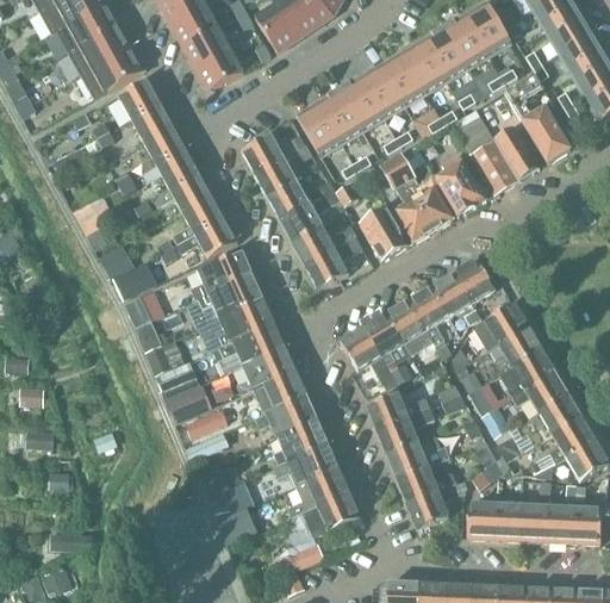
[(33,0),(39,11),(58,0),(33,0)]
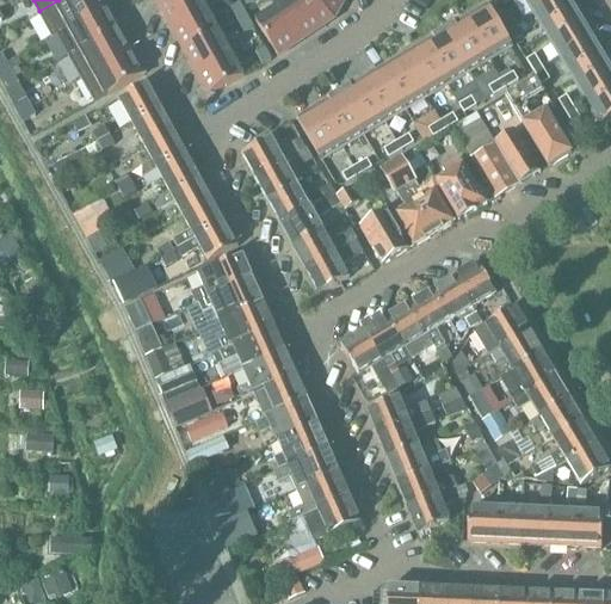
[(106,2),(105,0),(59,0),(39,11),(51,32),(106,2)]
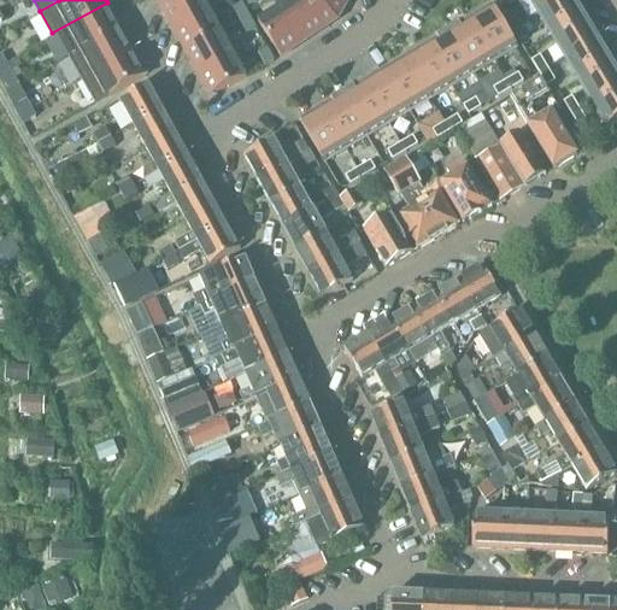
[(162,0),(174,23),(209,3),(207,0),(162,0)]
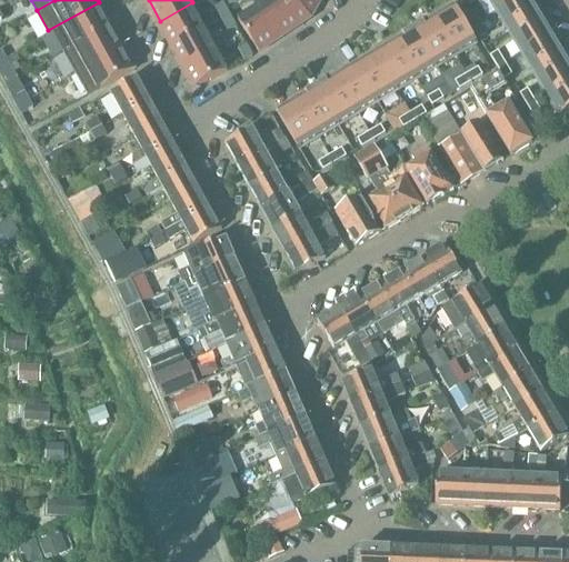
[(215,2),(221,13),(229,10),(223,0),(218,0),(215,2)]
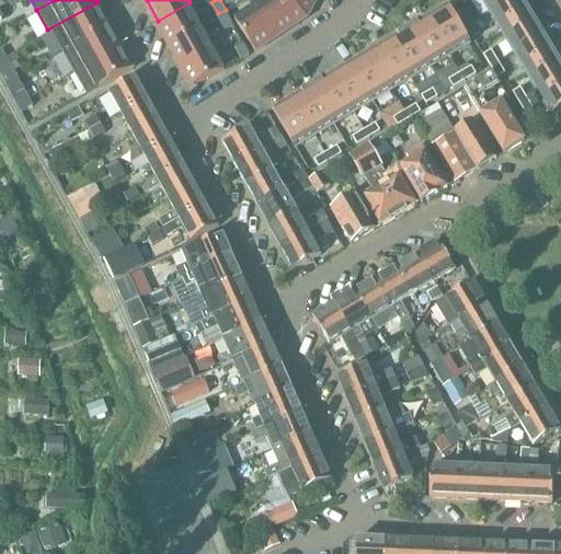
[(275,33),(295,20),(281,0),(259,0),(255,2),(275,33)]
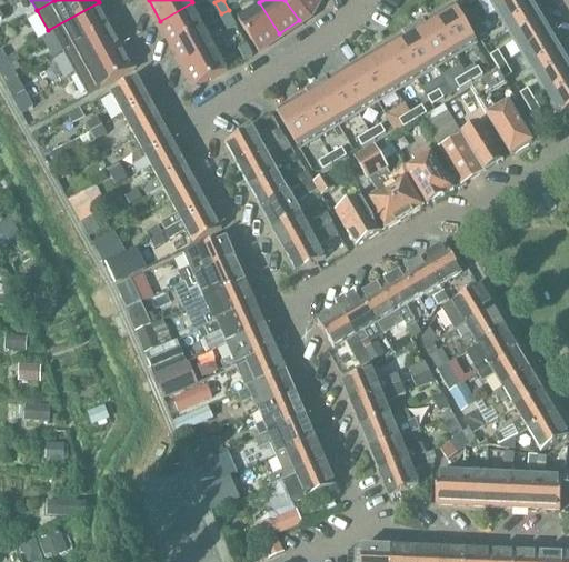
[(285,0),(299,20),(311,12),(318,0),(285,0)]
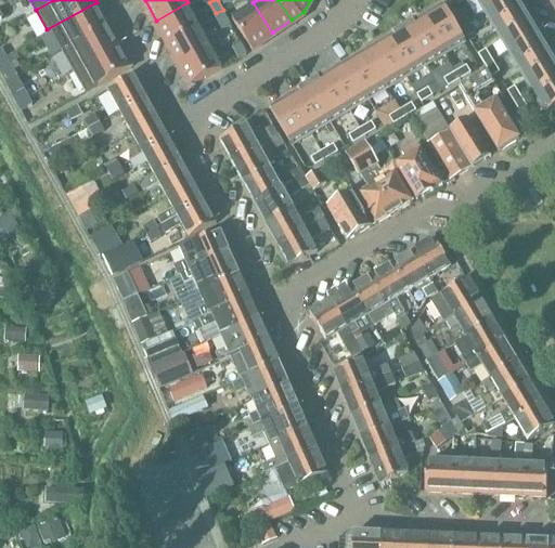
[(526,9),(520,0),(495,0),(485,7),(497,27),(526,9)]
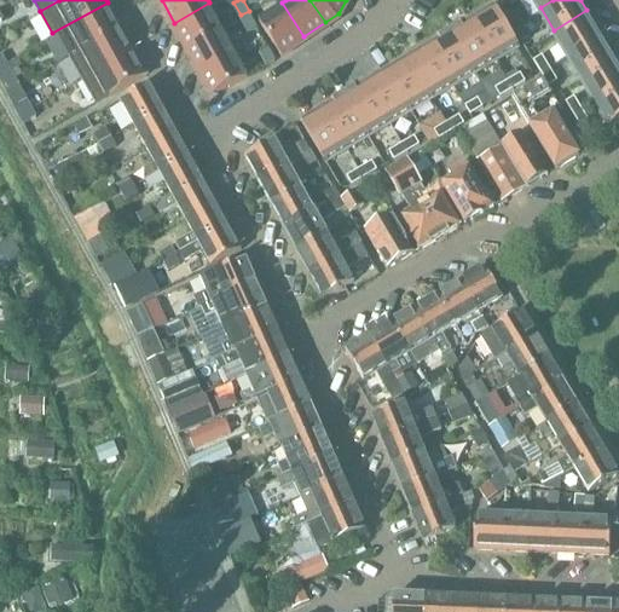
[(120,24),(108,3),(52,33),(53,34),(58,30),(70,52),(120,24)]
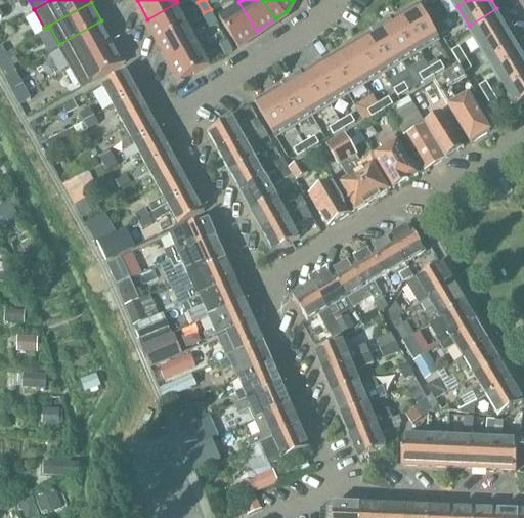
[(158,38),(188,22),(177,2),(147,19),(158,38)]
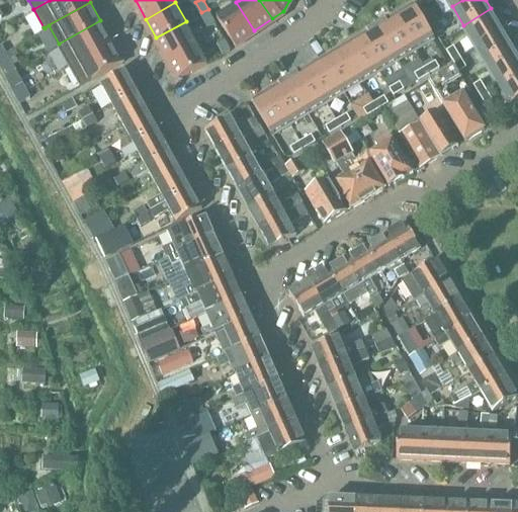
[(236,43),(254,30),(236,2),(217,14),(236,43)]
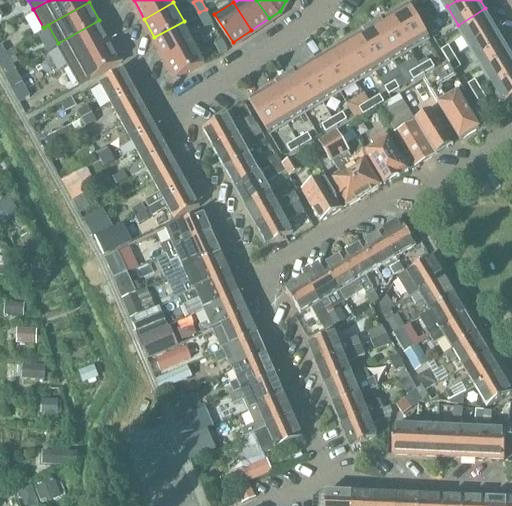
[(409,3),(390,14),(410,46),(428,35),(409,3)]
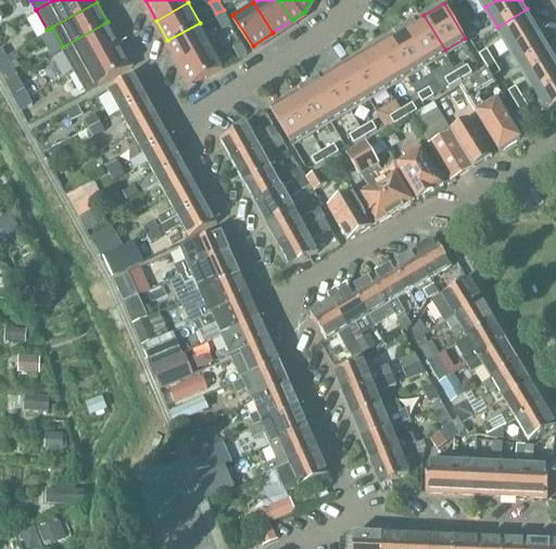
[(462,5),(454,10),(460,22),(468,16),(462,5)]
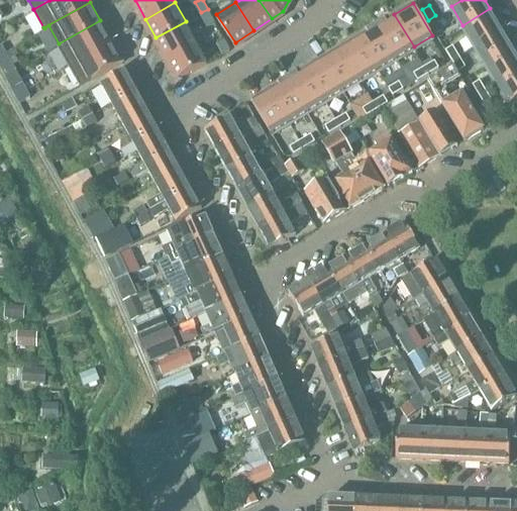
[(502,27),(490,8),(462,25),(474,43),(502,27)]
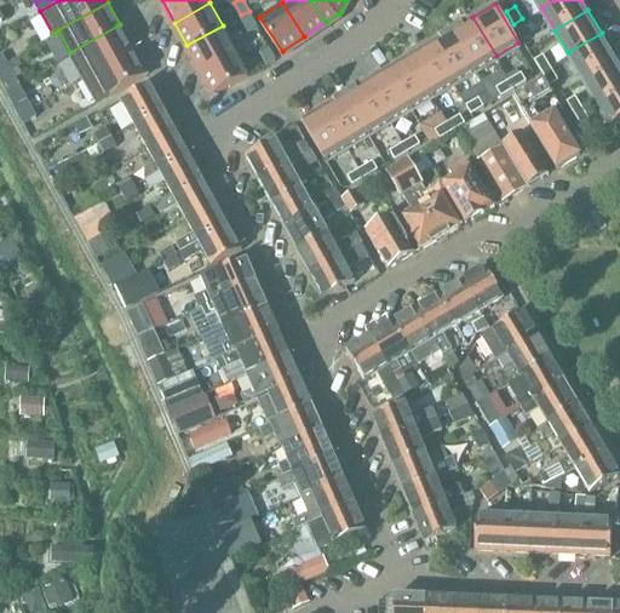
[(241,15),(248,28),(257,23),(250,11),(241,15)]
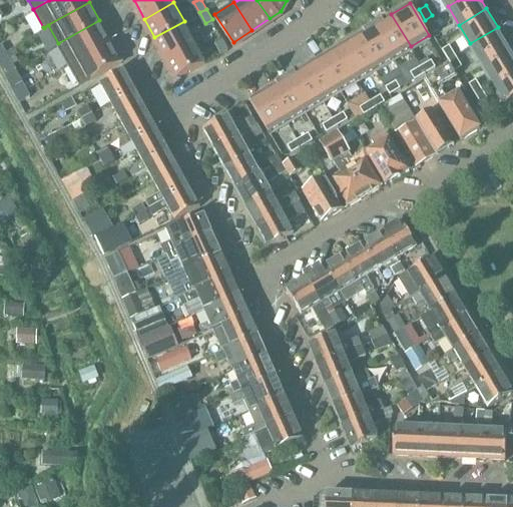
[(391,14),(374,24),(393,57),(411,46),(391,14)]
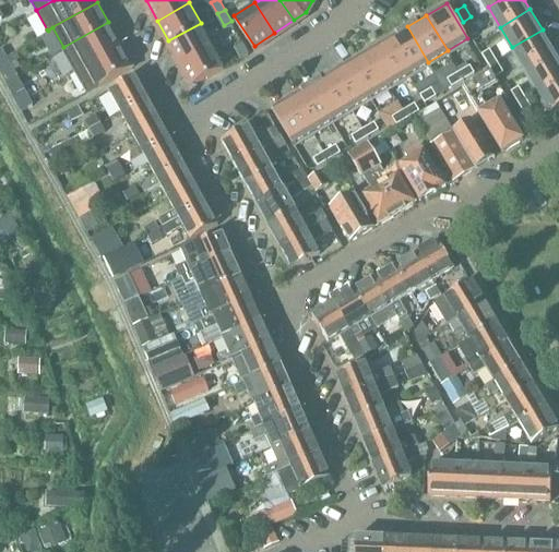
[(471,33),(478,28),(471,16),(463,22),(471,33)]
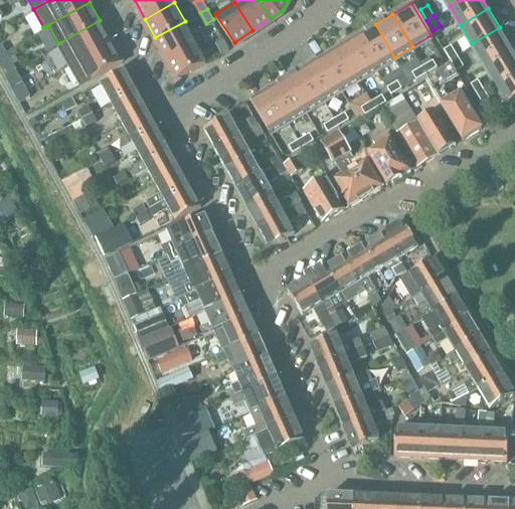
[(111,39),(100,20),(58,43),(68,62),(111,39)]
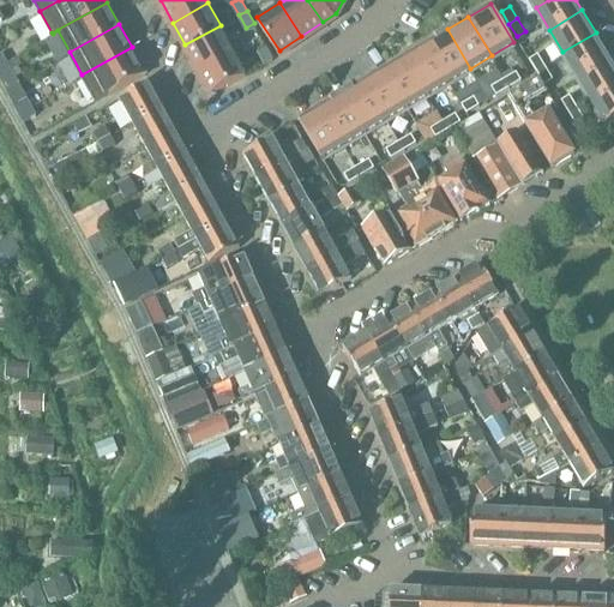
[(197,67),(233,48),(221,25),(185,44),(197,67)]
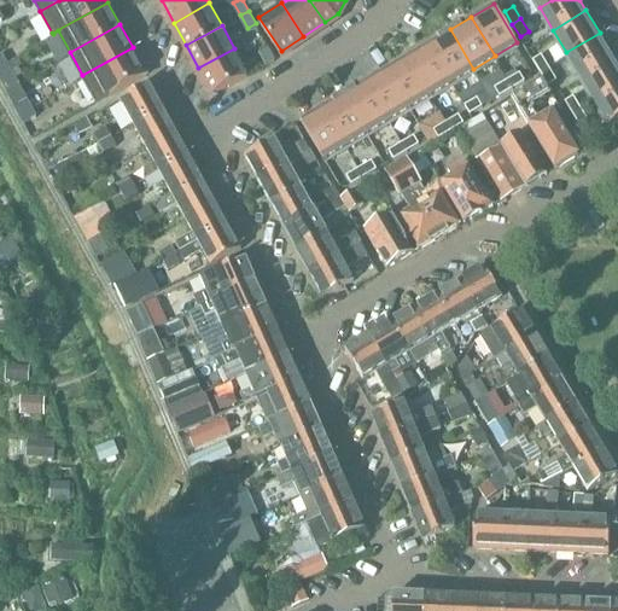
[(450,29),(429,41),(453,81),(473,69),(450,29)]
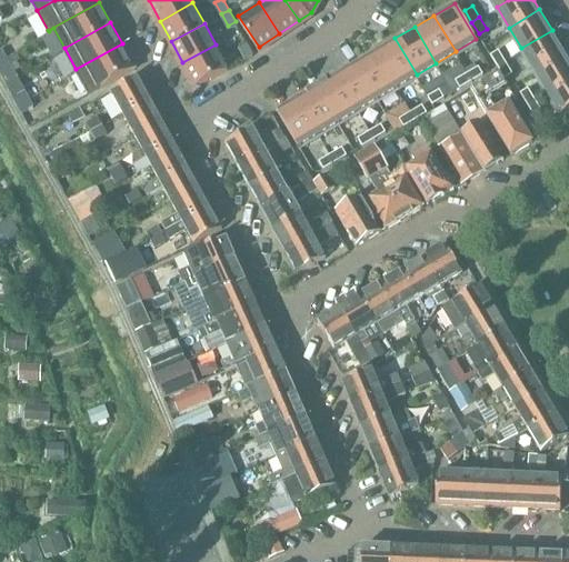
[(565,50),(552,30),(521,48),(533,69),(565,50)]
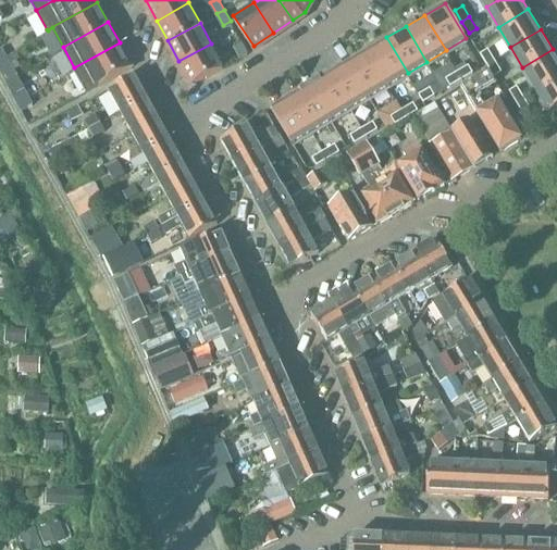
[(386,37),(368,49),(388,84),(408,73),(386,37)]
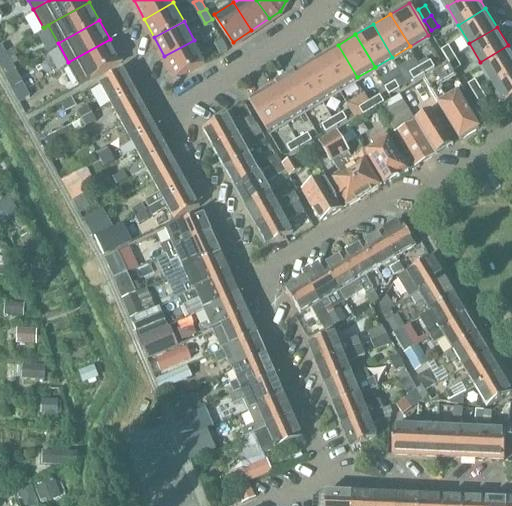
[(227,46),(221,36),(214,40),(220,50),(227,46)]
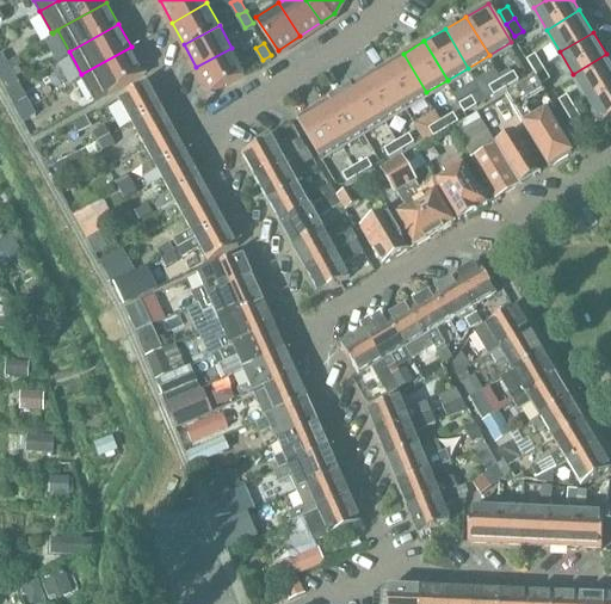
[(143,69),(131,47),(81,74),(94,97),(143,69)]
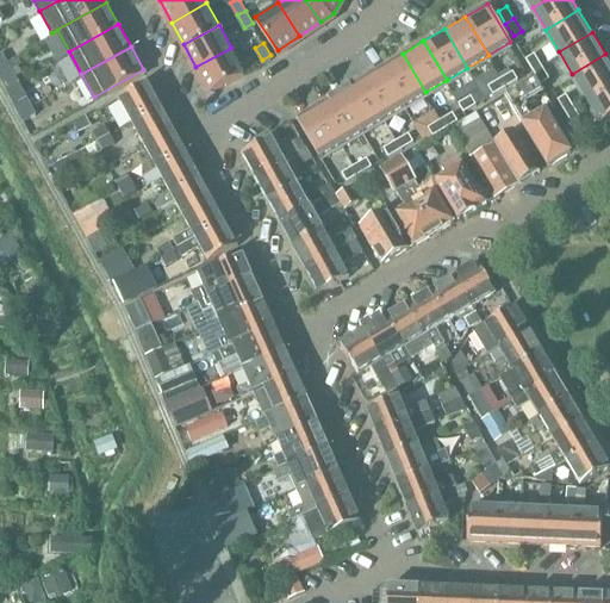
[(209,89),(243,70),(231,48),(195,67),(209,89)]
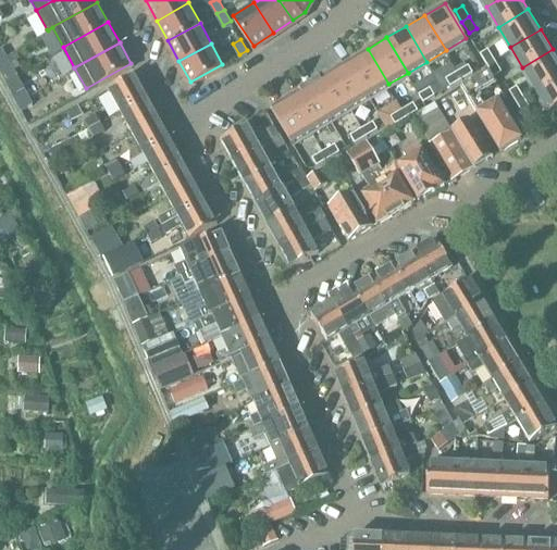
[(494,57),(487,46),(480,50),(486,61),(494,57)]
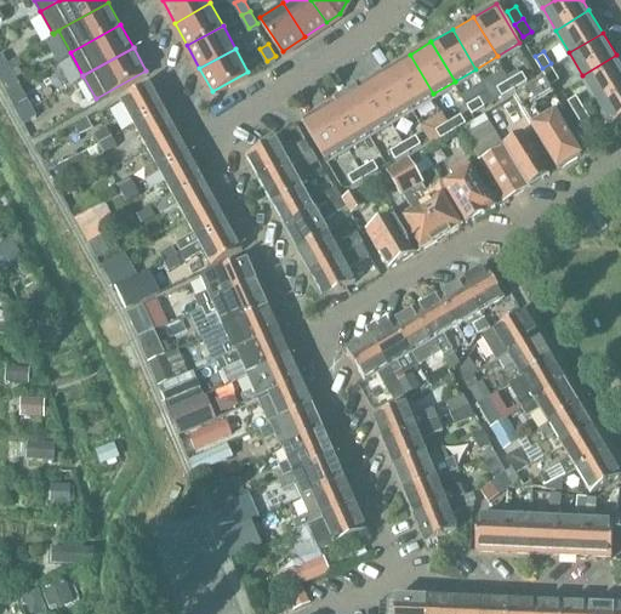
[(410,55),(388,67),(412,107),(433,94),(410,55)]
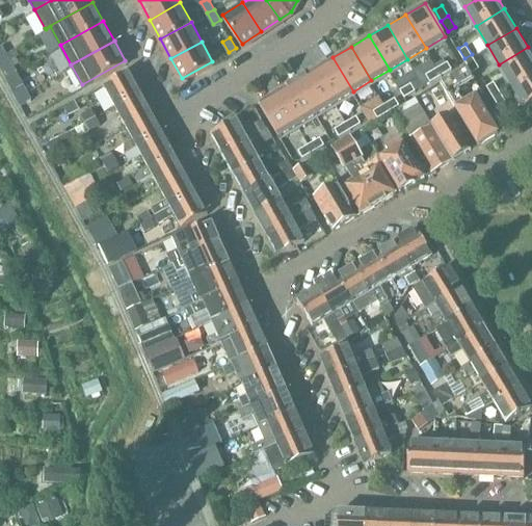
[(531,70),(531,54),(528,47),(499,64),(510,83),(531,70)]
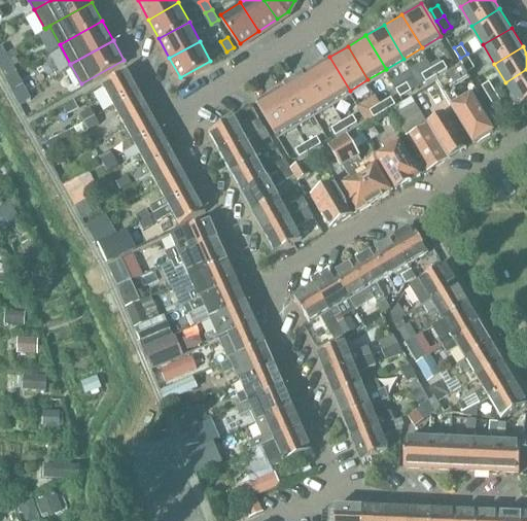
[(5,49),(0,51),(0,62),(9,57),(5,49)]
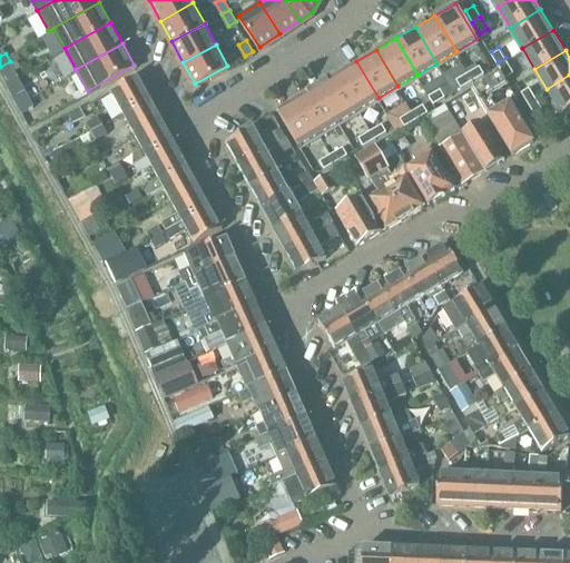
[(513,69),(505,58),(498,62),(505,75),(513,69)]
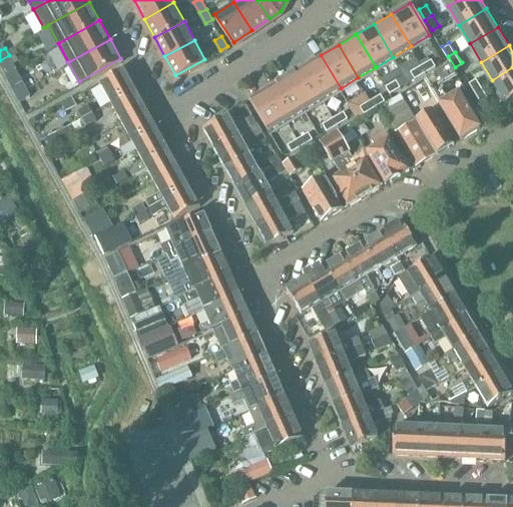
[(321,55),(304,66),(323,98),(341,88),(321,55)]
